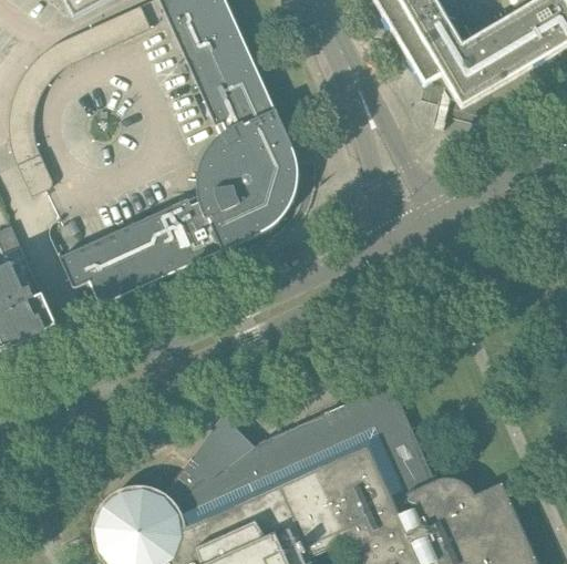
[(158,0),(168,20),(223,140),(218,143),(215,147),(212,152),(209,156),(207,161),(205,165),(204,171),(203,175),(203,181),(203,186),(203,192),(75,248),(59,256),(72,284),(72,285),(74,286),(75,286),(89,280),(100,305),(260,233),(265,231),(268,228),(272,225),(277,222),(281,217),(285,213),(288,208),(291,203),(294,197),(295,193),(297,188),(298,183),(298,177),(298,173),(298,167),(297,163),(297,159),(295,152),(292,146),(226,0),(158,0)]
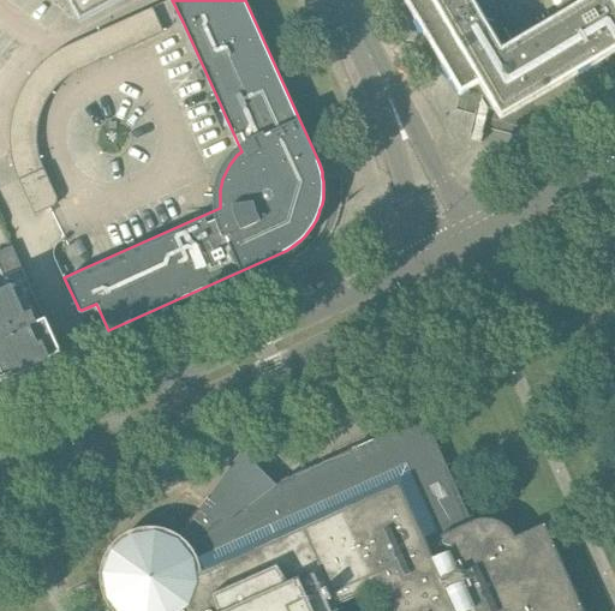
[(67,0),(73,11),(79,22),(119,0),(67,0)]
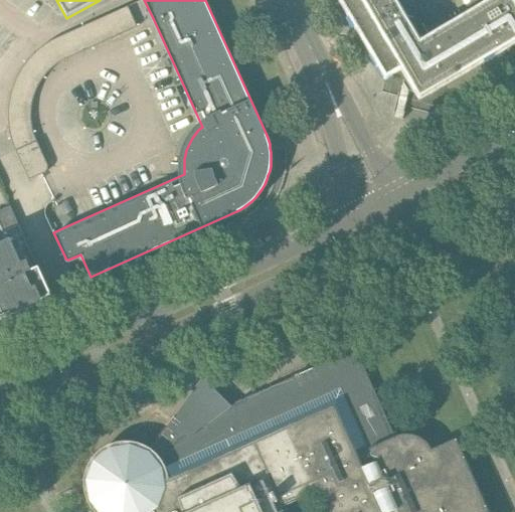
[(362,41),(363,44),(364,43),(371,55),(371,56),(372,58),(380,70),(379,70),(381,72),(388,84),(388,86),(389,88),(397,100),(396,100),(398,102),(405,114),(406,117),(407,116),(407,117),(409,115),(425,105),(426,106),(428,104),(445,94),(445,95),(447,93),(464,82),(466,81),(482,71),(485,77),(486,79),(487,79),(489,78),(505,68),(508,67),(507,66),(514,61),(514,0),(435,0),(431,2),(431,1),(428,2),(428,3),(421,7),(420,6),(418,7),(419,8),(412,13),(411,12),(409,13),(409,14),(402,18),(402,17),(400,19),(393,24),(393,23),(391,24),(391,25),(384,29),(383,28),(381,30),(372,35),(372,36),(365,40),(365,39),(362,41)]
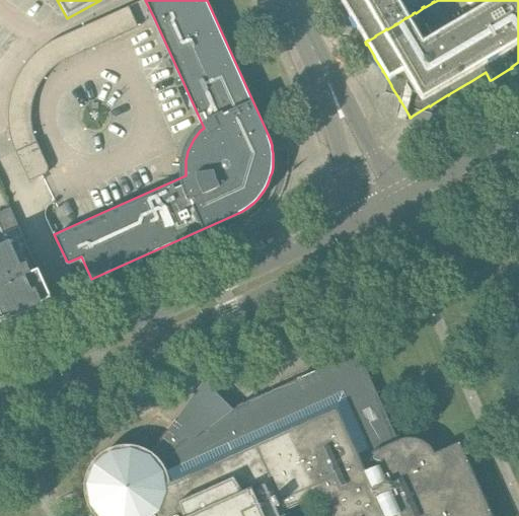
[(28,59),(18,73),(39,83),(43,76),(49,69),(65,57),(139,23),(129,4),(50,41),(39,48),(28,59)]
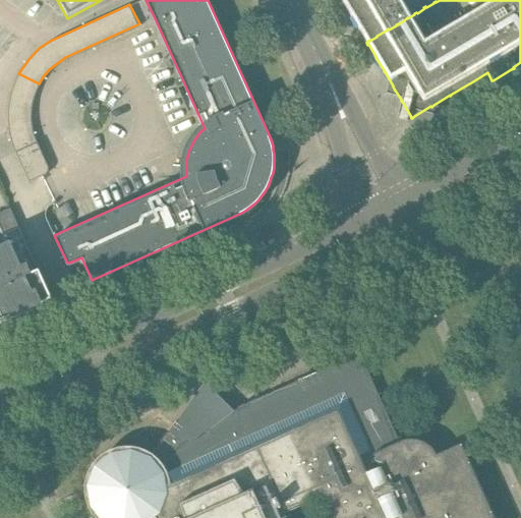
[(13,83),(13,85),(35,92),(35,91),(38,84),(39,83),(18,73),(16,76),(13,83)]
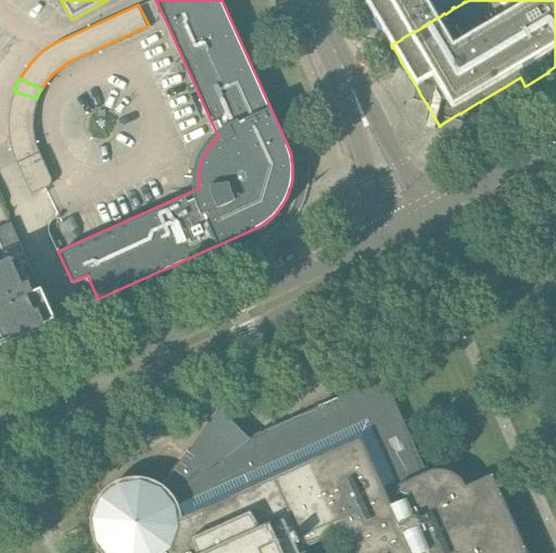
[(10,104),(34,109),(35,103),(37,98),(14,91),(12,97),(10,104)]
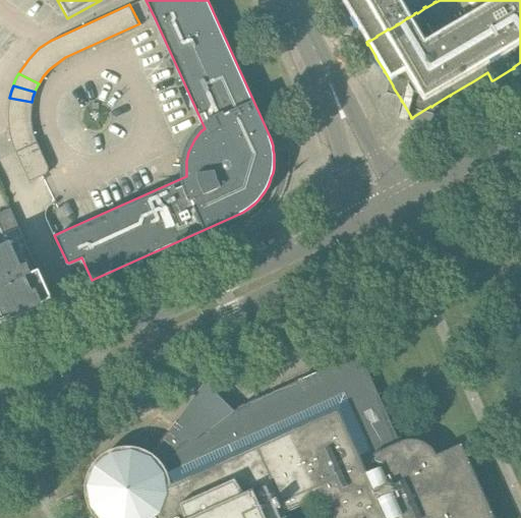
[(8,106),(8,111),(31,111),(31,109),(32,103),(32,102),(9,98),(8,106)]
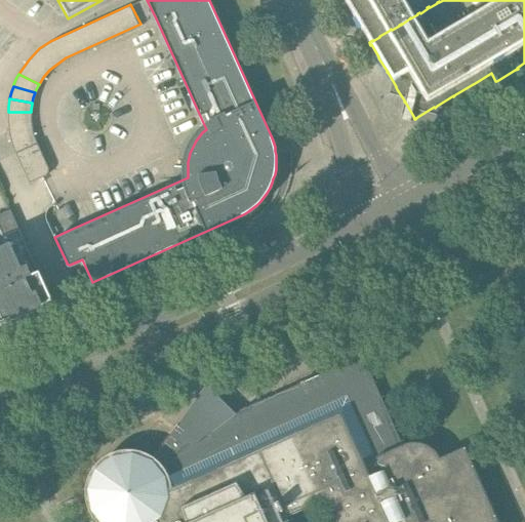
[(8,112),(8,114),(8,121),(8,125),(32,122),(31,116),(31,112),(8,112)]
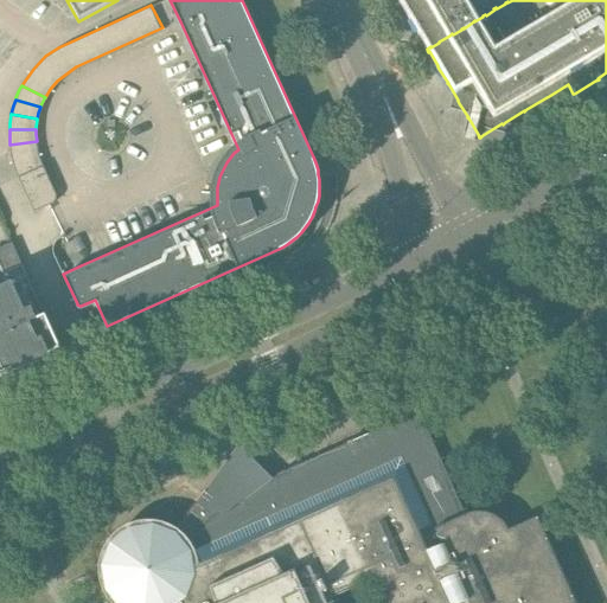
[(37,141),(10,145),(11,148),(12,158),(13,160),(39,152),(38,149),(37,142),(37,141)]
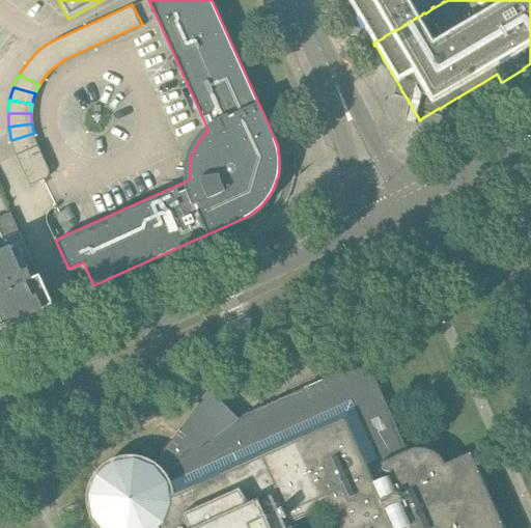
[(34,133),(11,140),(12,145),(16,151),(16,153),(38,142),(35,137),(34,133)]
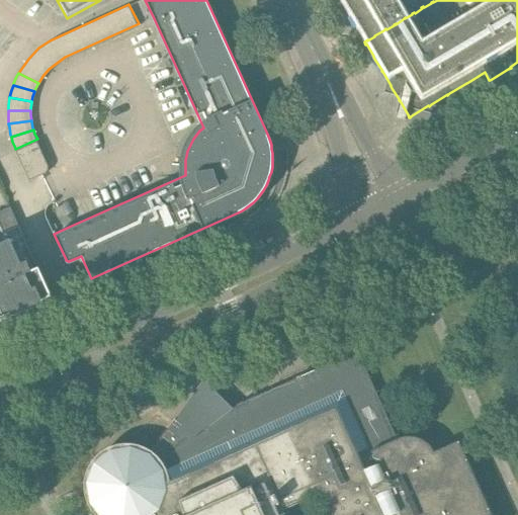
[(37,139),(15,149),(29,178),(44,171),(46,170),(48,169),(48,166),(48,164),(48,162),(37,139)]
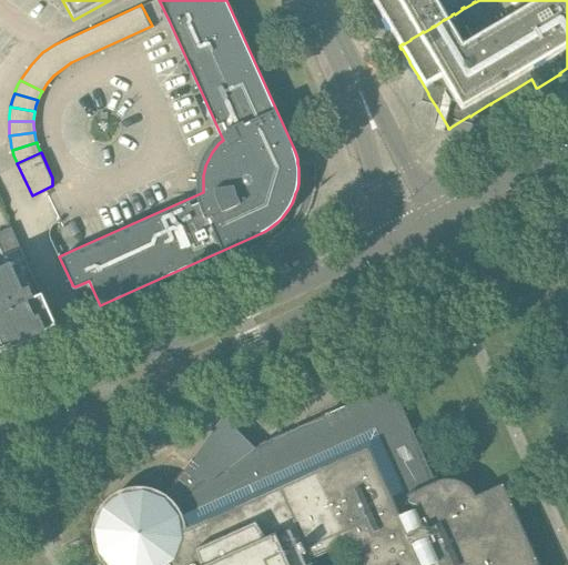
[(0,229),(0,371),(13,365),(16,369),(40,357),(39,354),(62,343),(56,325),(57,325),(42,293),(37,294),(30,279),(34,276),(11,224),(0,229)]
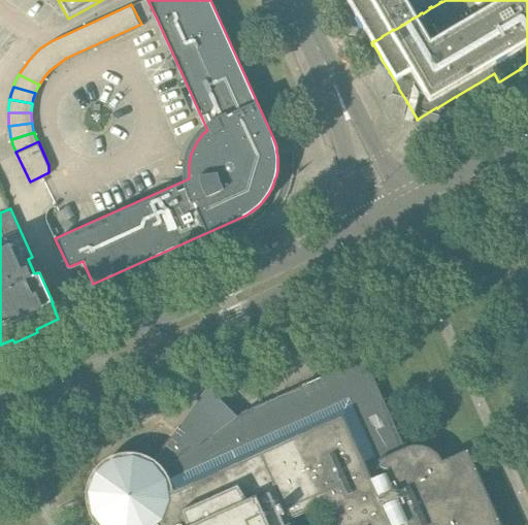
[(310,507),(324,502),(334,524),(398,524),(406,522),(407,524),(501,524),(466,448),(443,458),(442,456),(440,452),(436,449),(432,446),(428,444),(424,443),(419,443),(415,443),(409,444),(406,446),(405,446),(404,446),(364,355),(233,415),(232,416),(221,427),(235,456),(261,445),(277,480),(295,472),(310,507)]
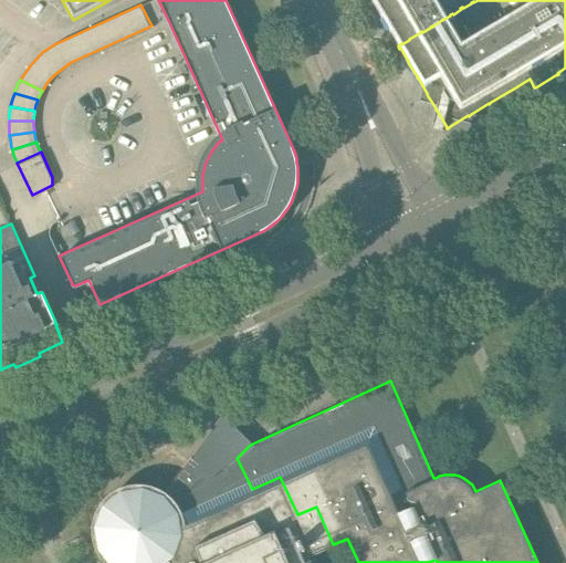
[(306,562),(304,558),(333,544),(316,507),(297,514),(280,477),(252,489),(237,458),(249,446),(248,444),(231,428),(198,465),(190,458),(165,492),(164,492),(157,489),(150,487),(144,485),(142,485),(130,485),(123,487),(115,491),(107,497),(102,502),(101,504),(95,514),(93,524),(92,527),(94,538),(96,548),(97,551),(103,560),(106,562),(306,562)]
